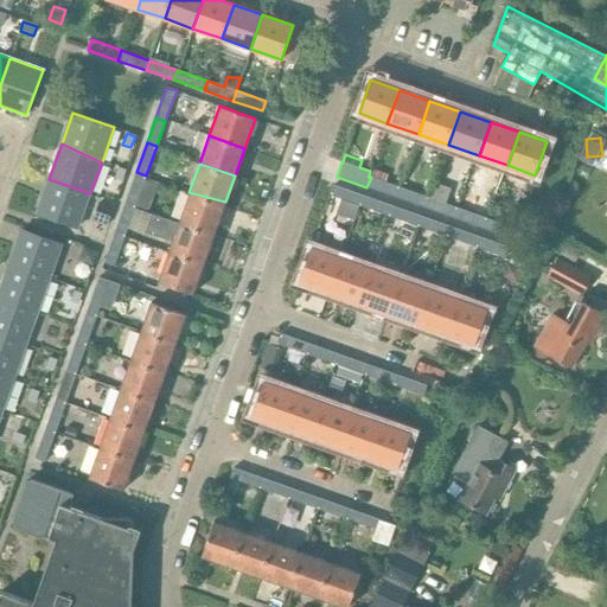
[(117,167),(113,179),(121,183),(126,170),(117,167)]
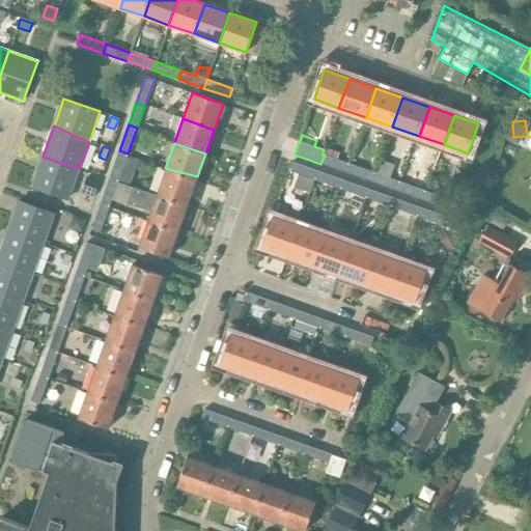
[(325,155),(320,164),(346,172),(348,163),(337,159),(339,152),(327,147),(324,155),(325,155)]
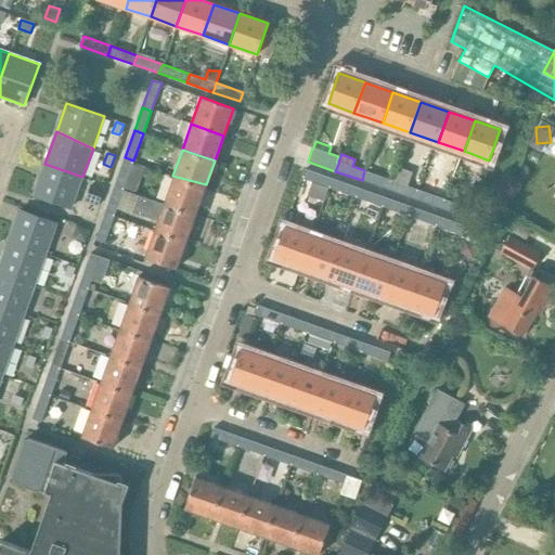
[(132,165),(133,160),(125,157),(114,185),(124,190),(136,193),(143,168),(132,165)]
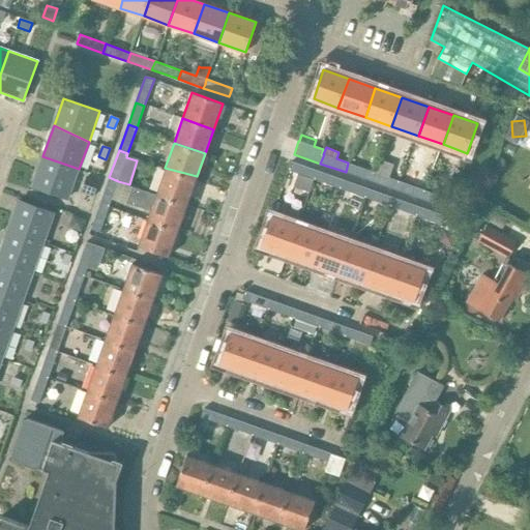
[(68,199),(79,169),(42,156),(32,186),(68,199)]
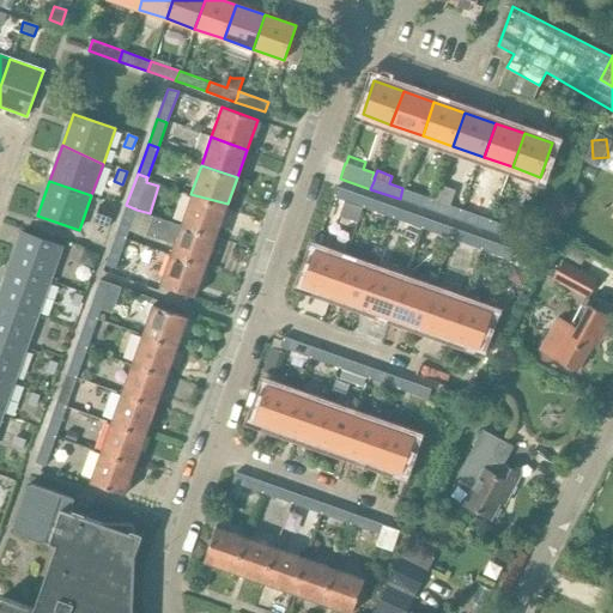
[(363,207),(366,198),(337,187),(333,198),(363,207)]
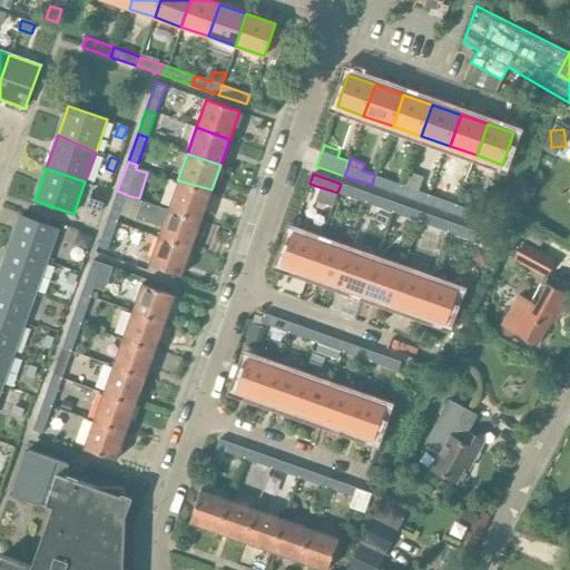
[(374,175),(372,185),(399,195),(403,185),(374,175)]
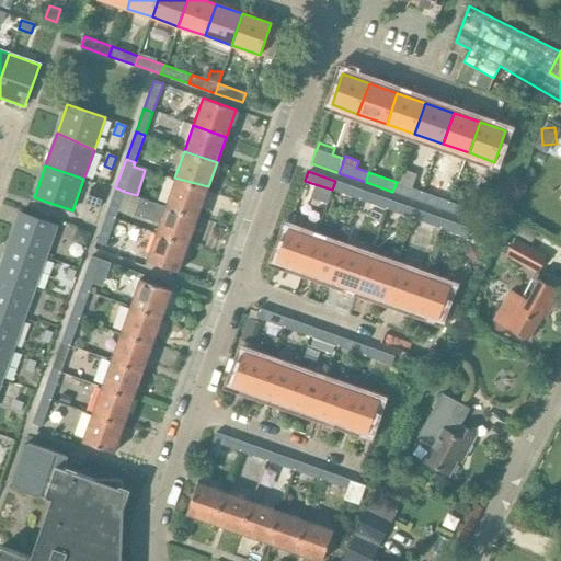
[(198,215),(208,186),(174,178),(164,206),(198,215)]
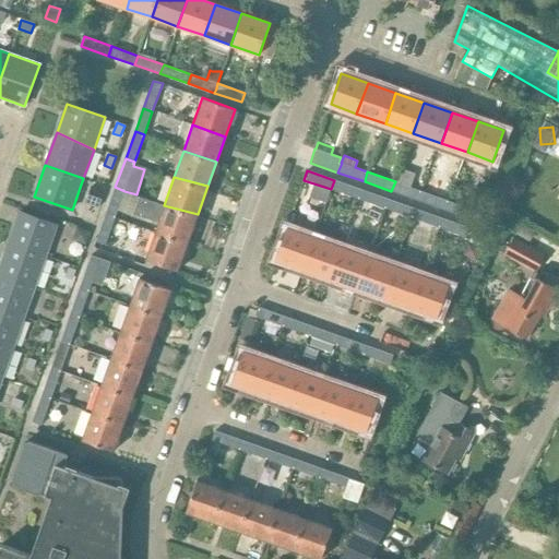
[(358,199),(361,190),(334,180),(331,189),(358,199)]
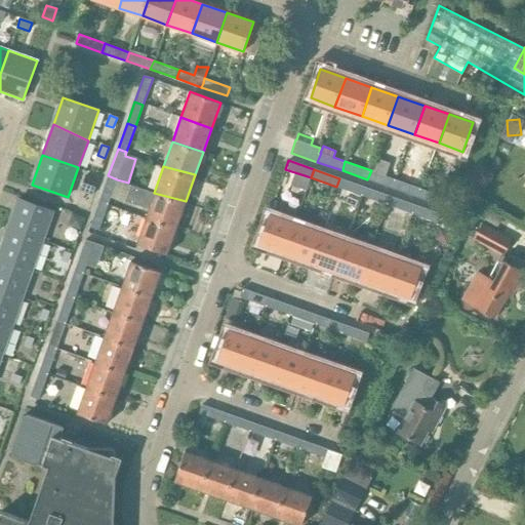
[(371,170),(367,179),(393,189),(396,179),(398,174),(394,172),(392,178),(371,170)]
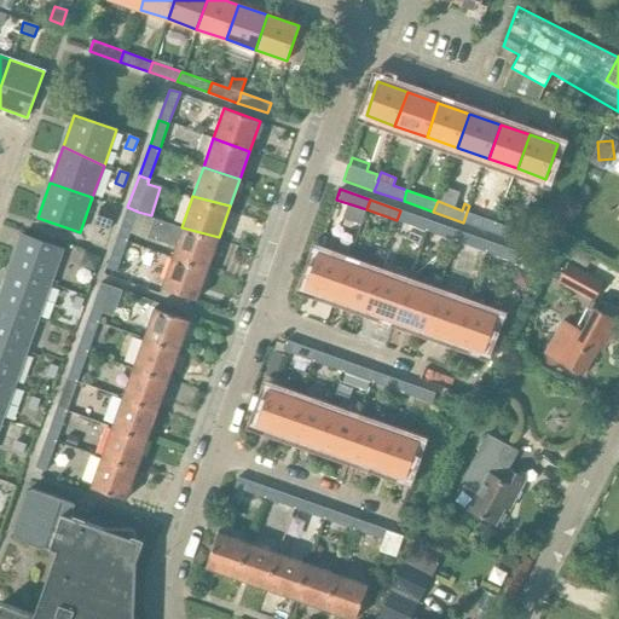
[(127,241),(138,212),(127,207),(117,237),(127,241)]
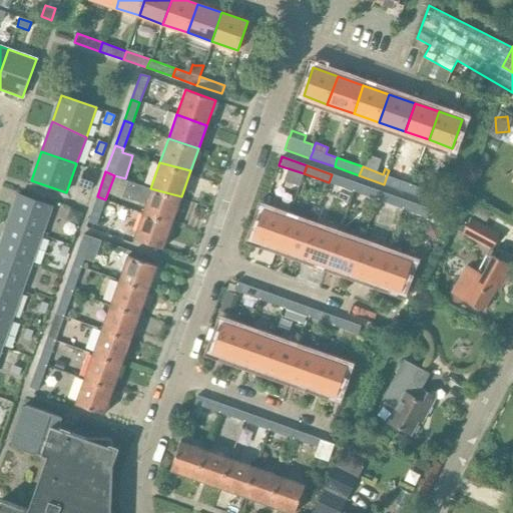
[(354,191),(357,183),(332,174),(329,182),(354,191)]
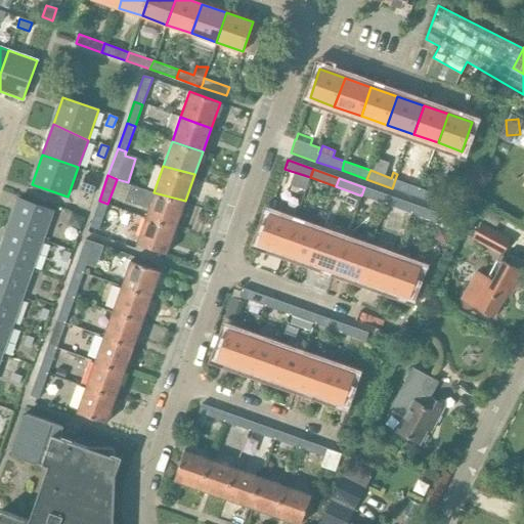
[(395,179),(392,188),(418,198),(420,188),(395,179)]
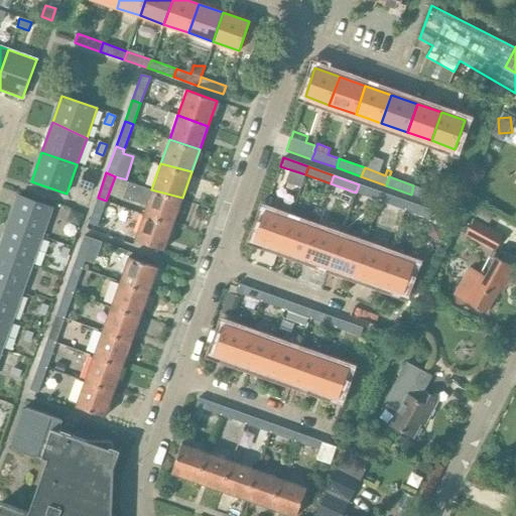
[(182,198),(151,189),(129,181),(123,197),(146,205),(143,214),(172,225),(182,198)]
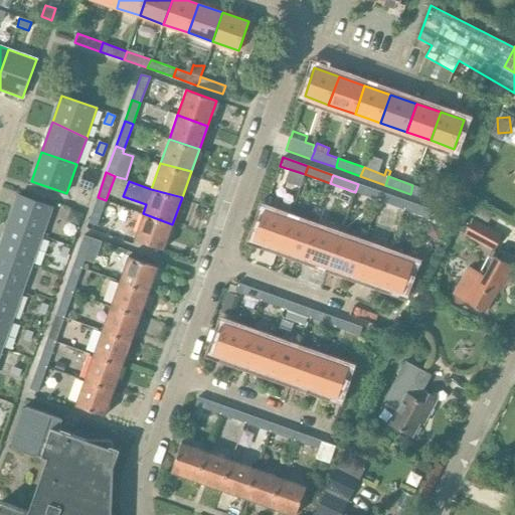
[(380,201),(383,192),(358,184),(355,192),(380,201)]
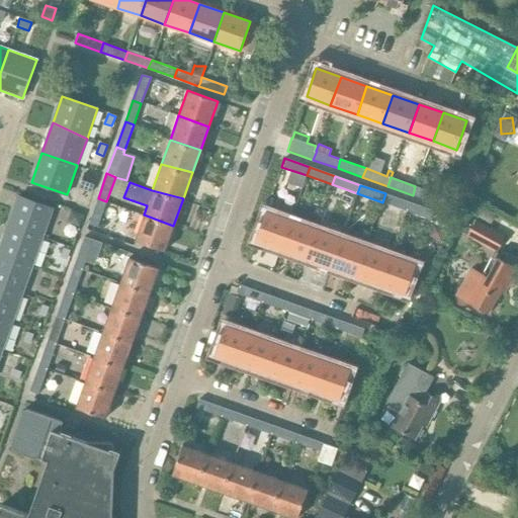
[(415,186),(413,195),(436,203),(439,194),(415,186)]
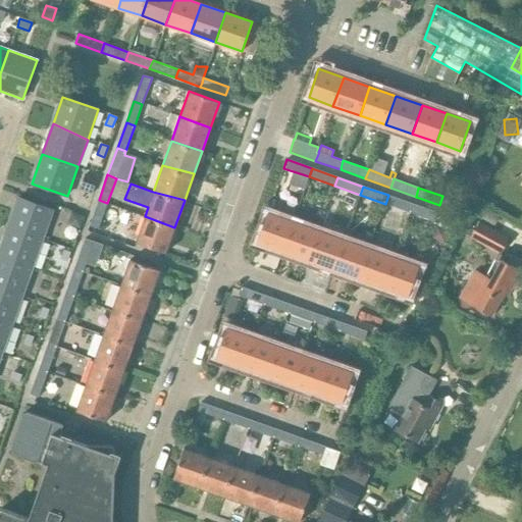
[(409,212),(412,204),(388,195),(385,204),(403,210),(399,221),(405,224),(409,212)]
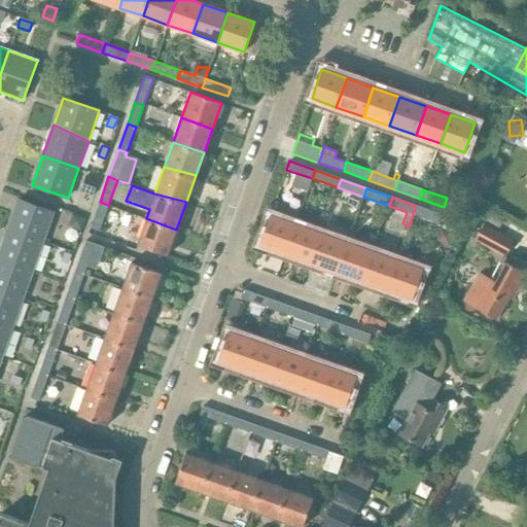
[(9,225),(44,240),(55,212),(19,200),(9,225)]
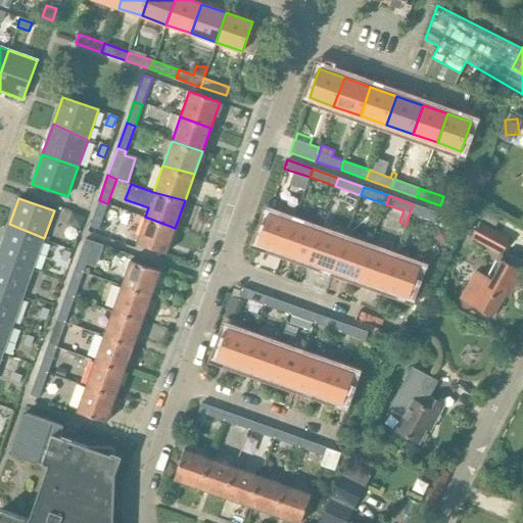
[(98,229),(107,203),(99,200),(90,226),(98,229)]
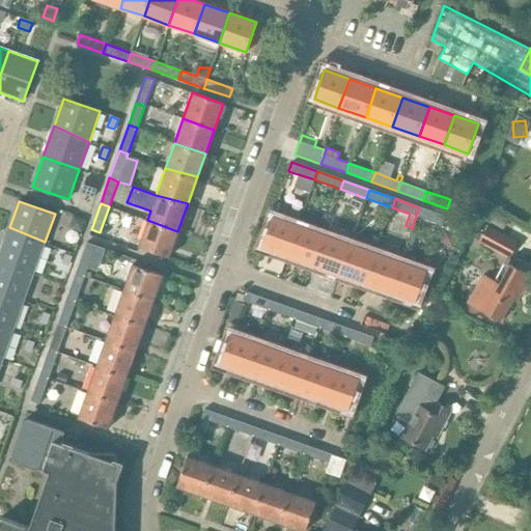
[(419,207),(416,216),(442,225),(445,217),(419,207)]
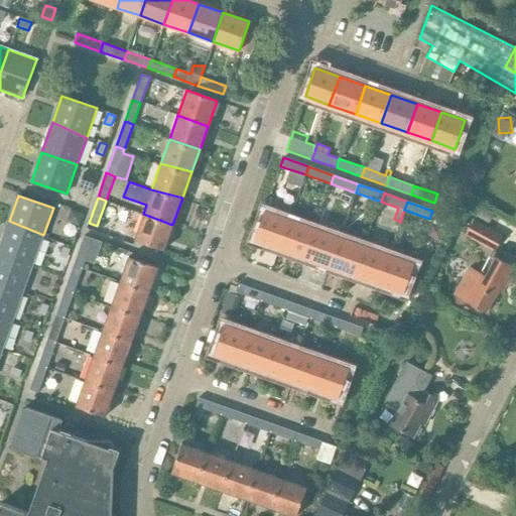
[(71,209),(67,221),(80,226),(84,213),(71,209)]
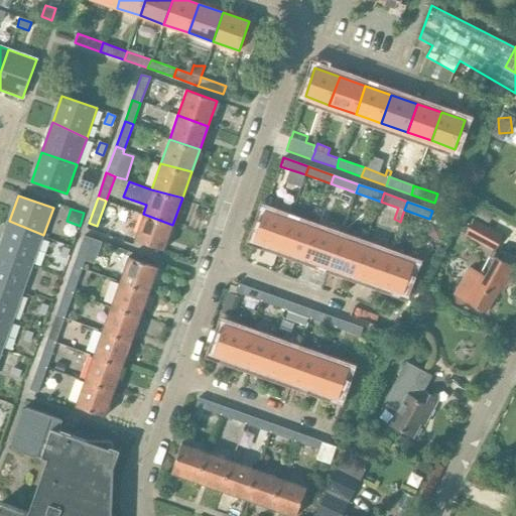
[(279,248),(289,220),(264,211),(254,239),(279,248)]
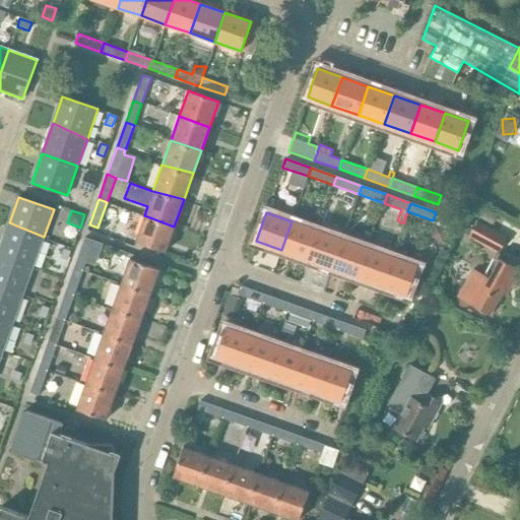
[(165,252),(174,226),(144,215),(135,242),(165,252)]
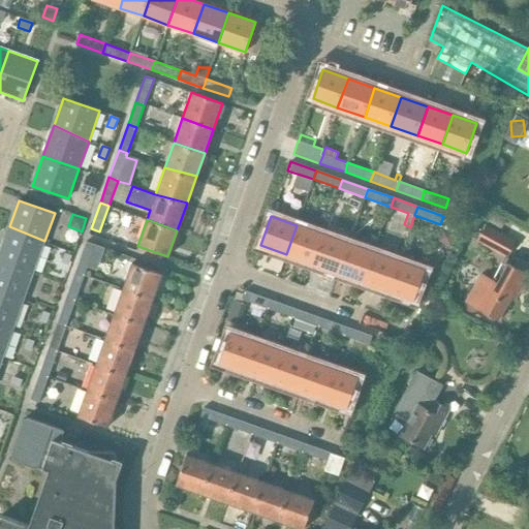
[(311,263),(320,234),(297,225),(286,254),(311,263)]
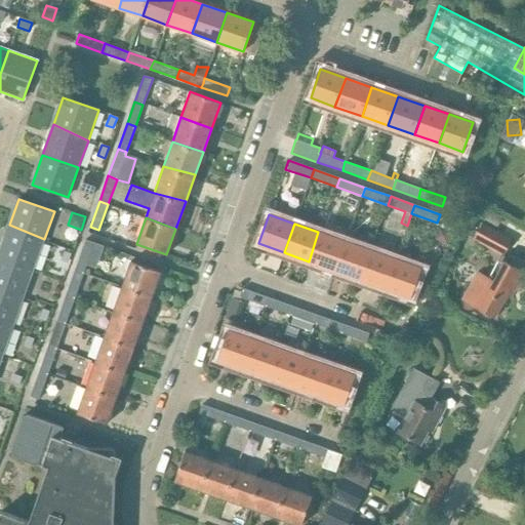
[(503,257),(513,240),(483,224),(474,241),(503,257)]
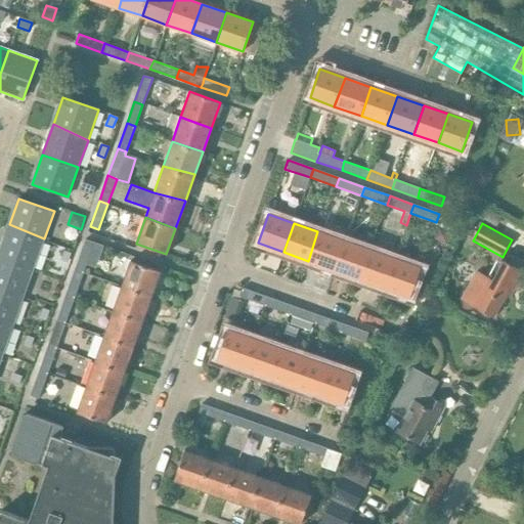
[(0,254),(34,265),(44,238),(9,224),(0,249),(0,254)]
